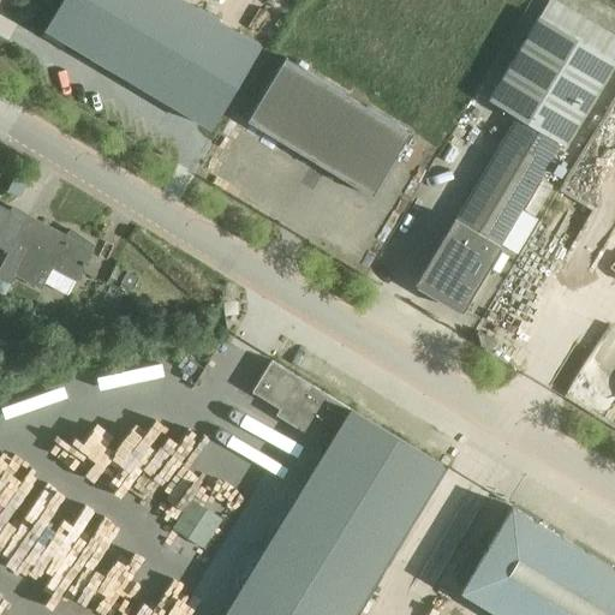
[(261,46),(184,0),(61,0),(45,30),(212,130),(261,46)]
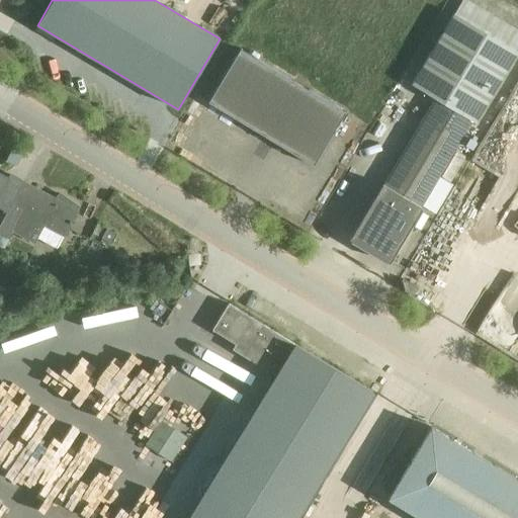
[(237,0),(202,0),(209,4),(204,12),(232,27),(239,14),(240,14),(245,4),(237,0)]
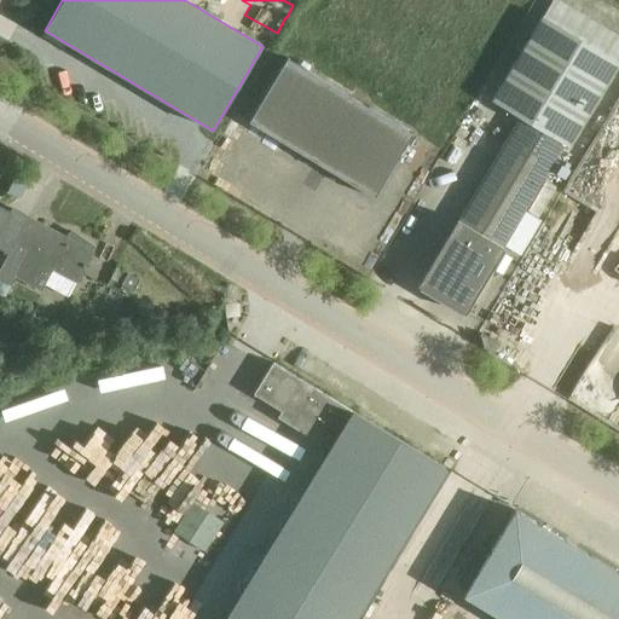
[(32,12),(3,57),(19,68),(48,23),(32,12)]
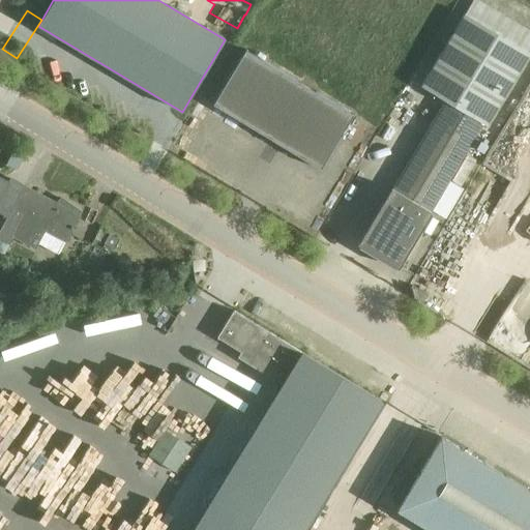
[(372,227),(361,244),(398,266),(408,248),(431,211),(449,181),(466,154),(481,128),(483,124),(488,127),(529,56),(529,53),(465,15),(422,87),(448,104),(372,227)]
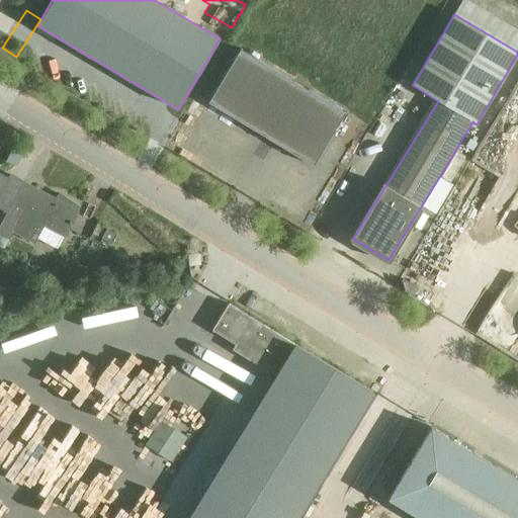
[(208,102),(313,165),(345,112),(240,50),(208,102)]
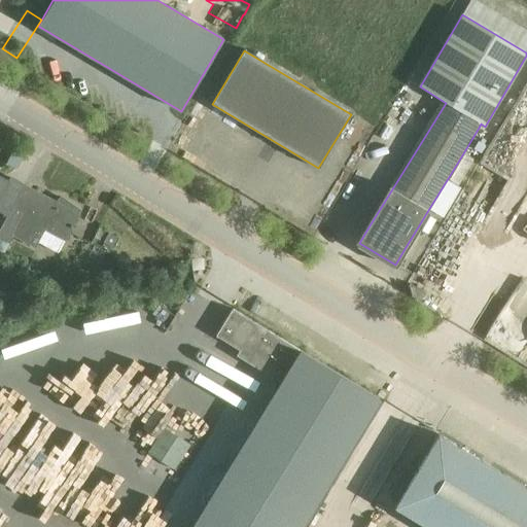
[(0,211),(7,215),(24,185),(11,178),(9,182),(0,177),(0,211)]
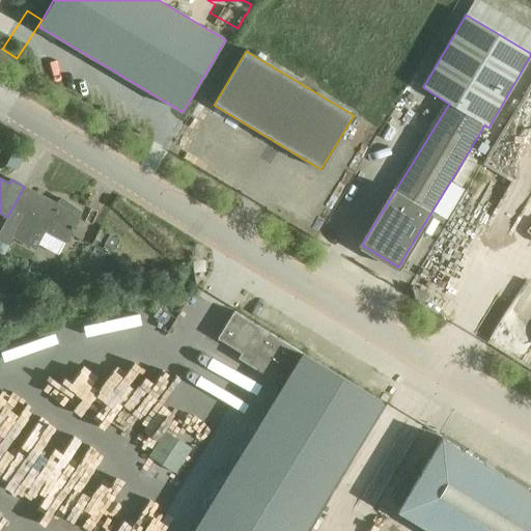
[(61,198),(57,204),(24,187),(7,217),(0,230),(0,254),(3,256),(14,238),(34,249),(36,245),(58,256),(80,216),(78,215),(80,212),(61,198)]
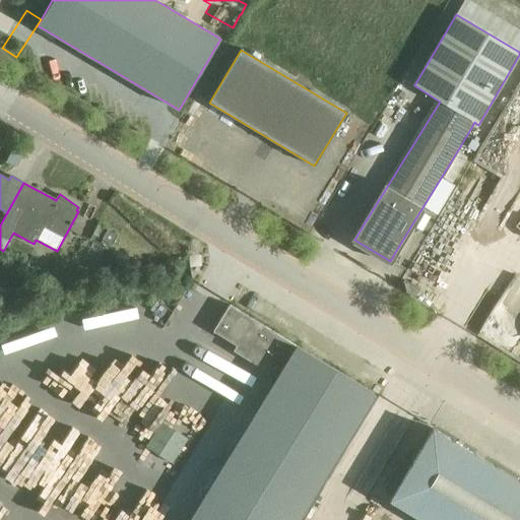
[(311,228),(323,209),(302,196),(289,215),(311,228)]
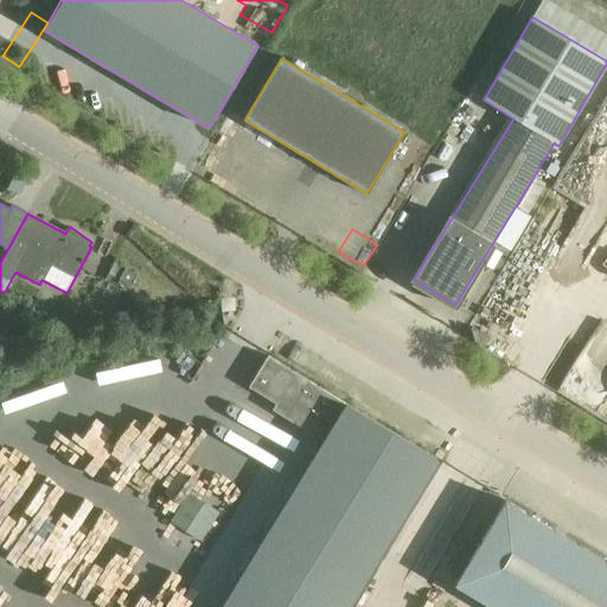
[(119,280),(131,287),(138,275),(126,268),(119,280)]
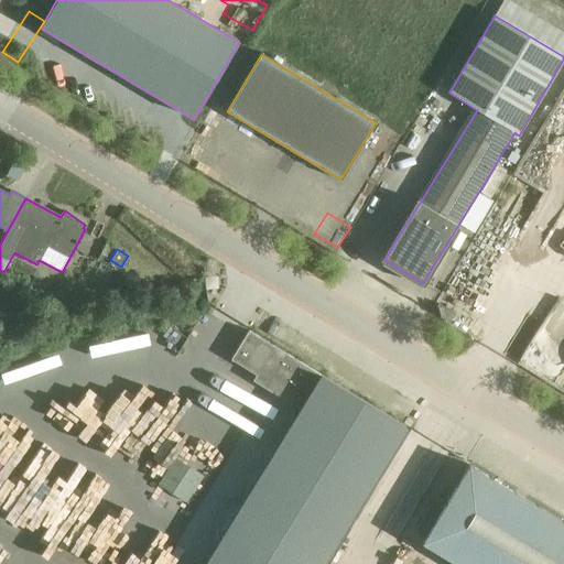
[(248,331),(230,359),(256,376),(258,377),(266,381),(262,387),(299,409),(321,376),(296,360),(248,331)]
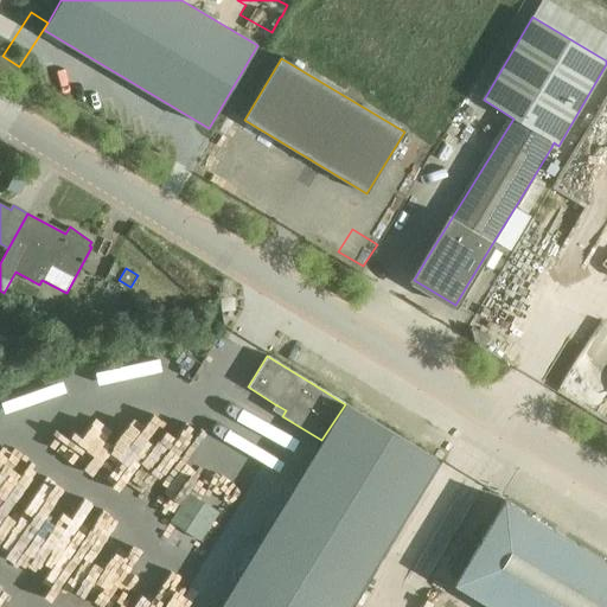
[(321,440),(238,579),(285,606),(349,606),(440,462),(345,404),(321,440)]
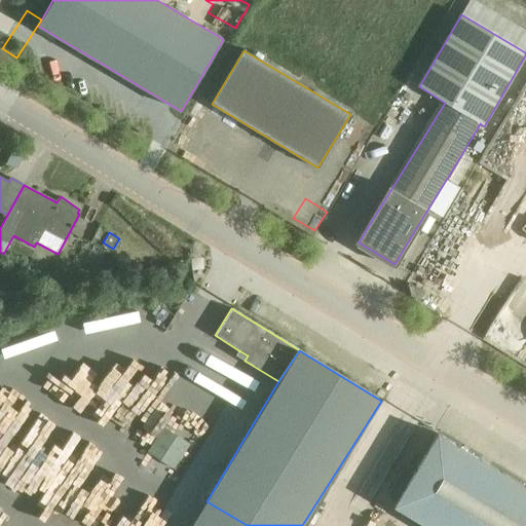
[(83,386),(77,396),(126,424),(133,414),(83,386)]
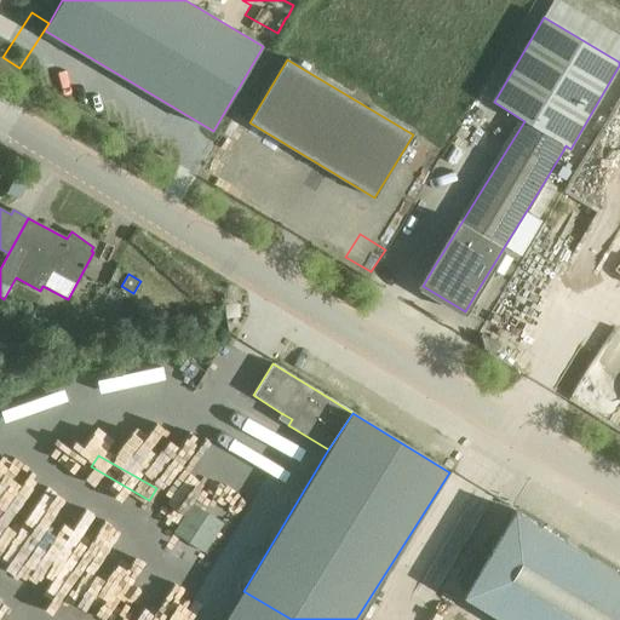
[(619,619),(619,573),(516,511),(465,596),(504,619),(619,619)]
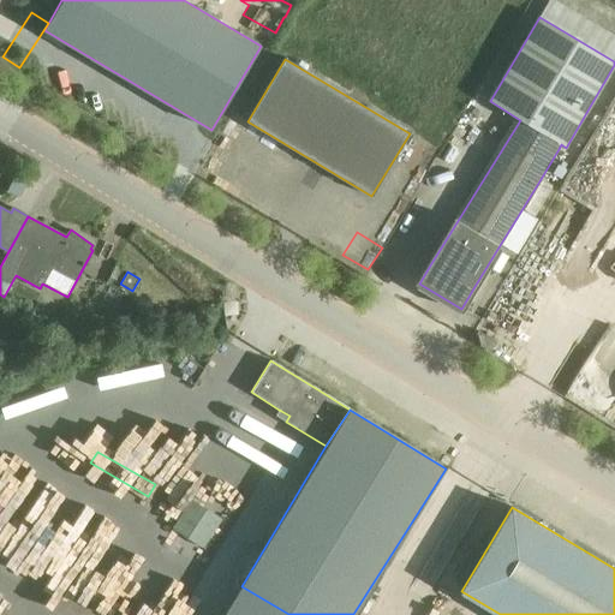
[(204,614),(222,614),(228,604),(214,596),(204,614)]
